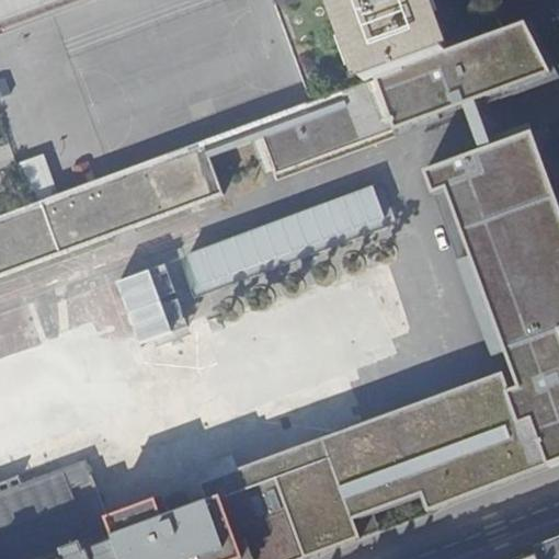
[(0,22),(60,0),(0,0),(0,22)]
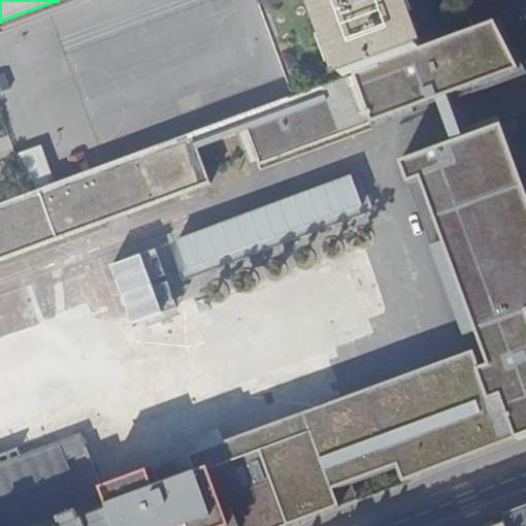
[(261,0),(297,93),(468,31),(474,28),(462,5),(459,0),(261,0)]
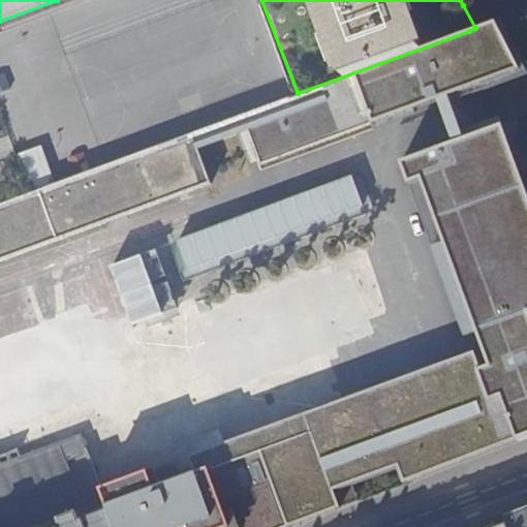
[(474,45),(469,31),(298,93),(56,182),(36,189),(0,202),(0,256),(397,110),(475,328),(486,323),(509,390),(390,435),(406,481),(468,457),(526,434),(526,196),(525,190),(507,142),(491,94),(474,45)]
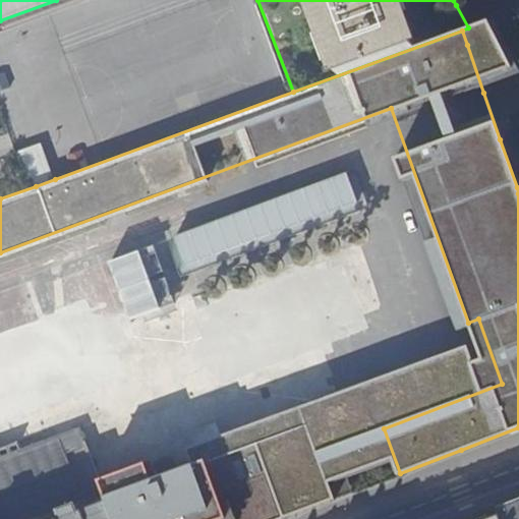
[(36,186),(55,179),(40,139),(21,147),(36,186)]
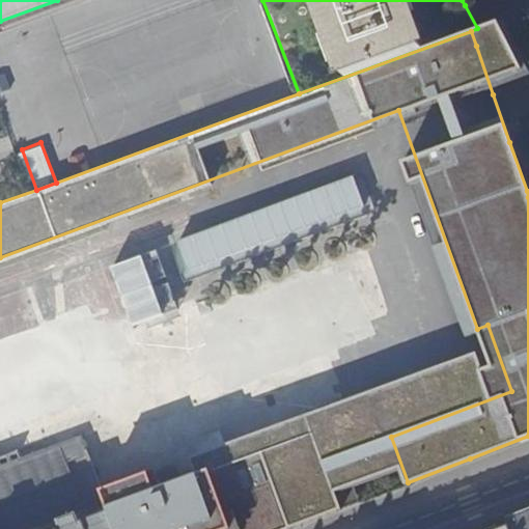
[(25,165),(11,169),(17,183),(29,177),(25,165)]
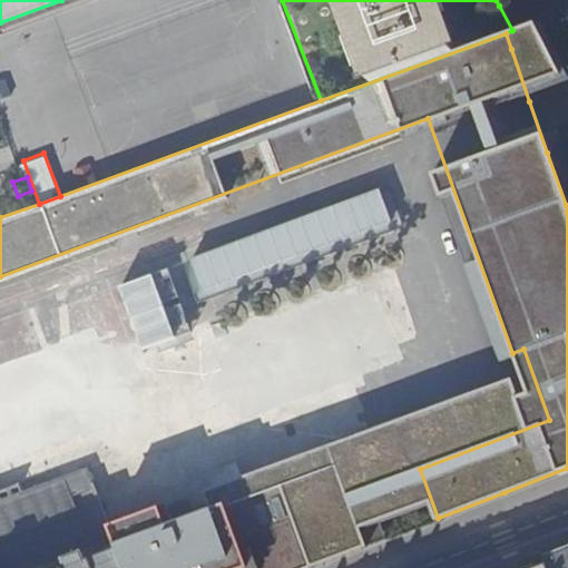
[(376,186),(191,256),(202,286),(389,217),(376,186)]
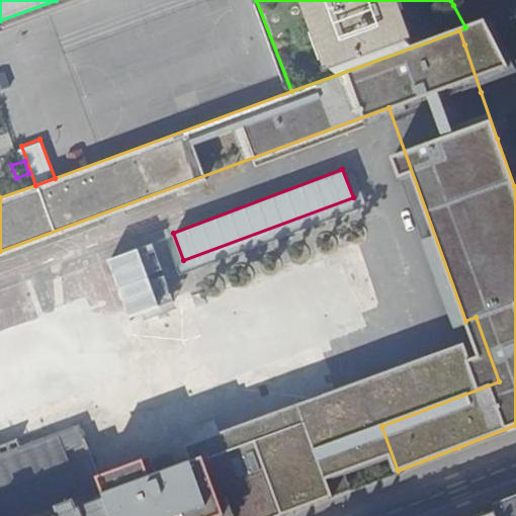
[(353,197),(183,260),(187,271),(357,208),(353,197)]
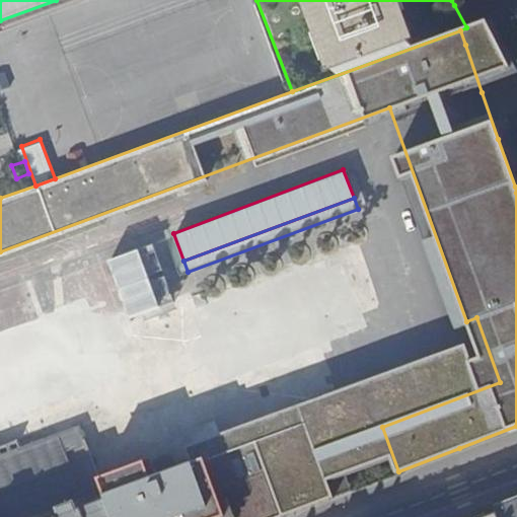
[(82,437),(84,442),(105,500),(112,516),(124,516),(172,499),(179,516),(278,516),(302,508),(249,373),(82,437)]
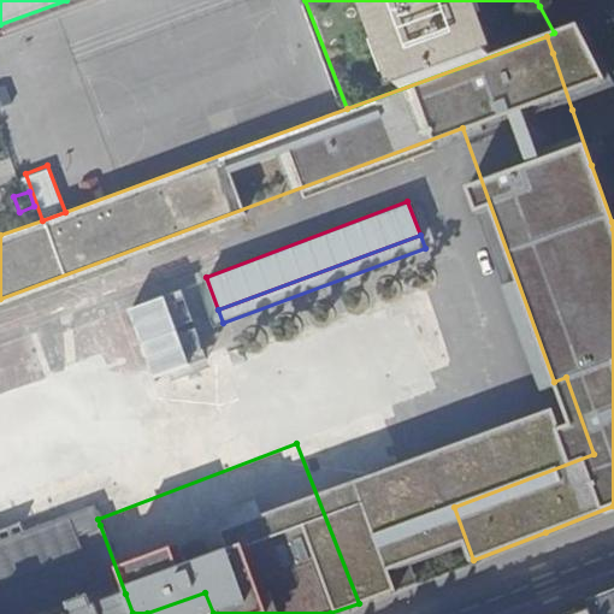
[(76,535),(100,525),(98,519),(92,505),(0,537),(0,577),(81,548),(76,535)]
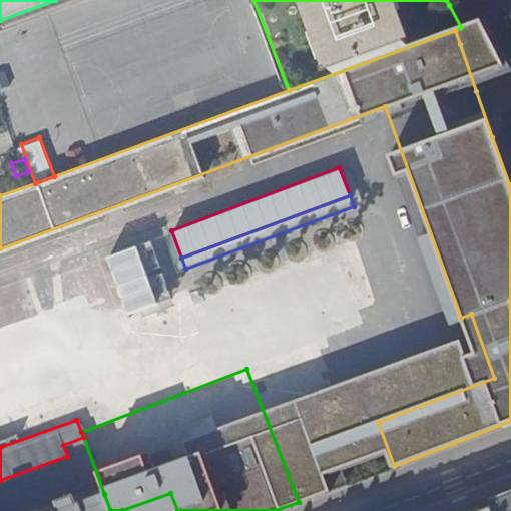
[(510,510),(510,492),(489,501),(491,507),(492,510),(510,510)]
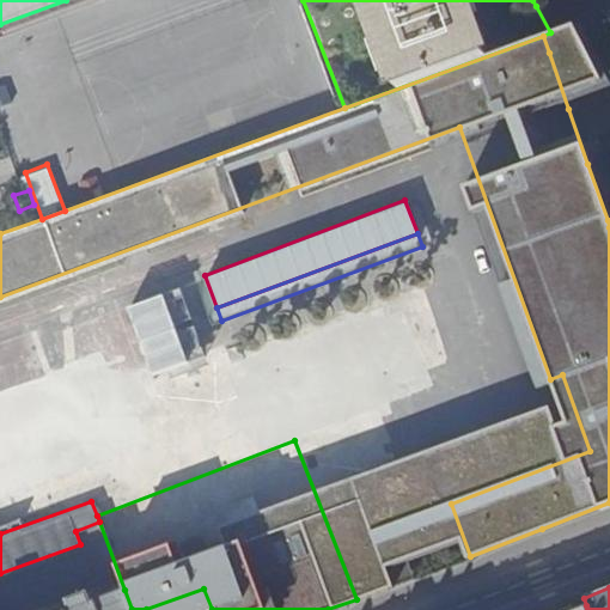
[(132,609),(124,590),(91,603),(87,593),(68,601),(71,609),(132,609)]
